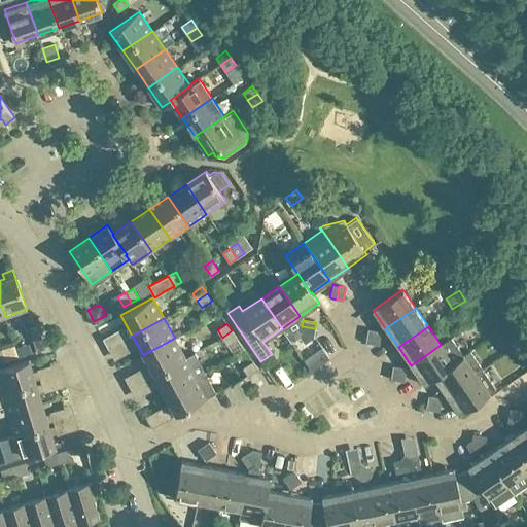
[(365,343),(372,344),(375,330),(367,329),(365,343)]
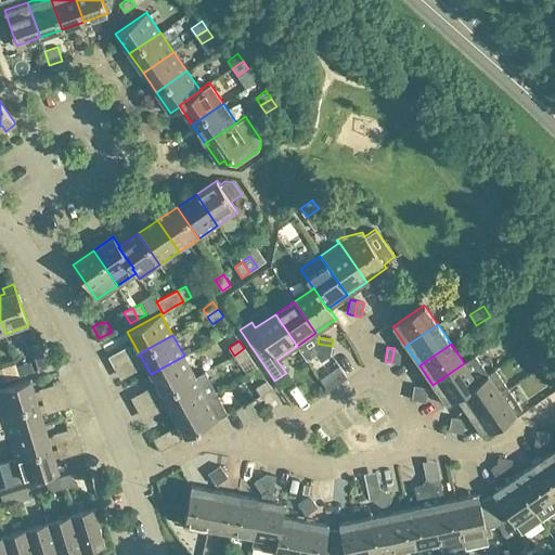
[(249,356),(244,348),(234,356),(239,363),(249,356)]
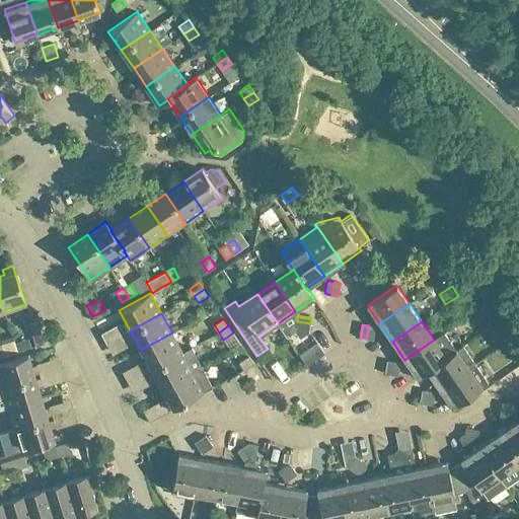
[(375,326),(369,325),(366,339),(373,340),(375,326)]
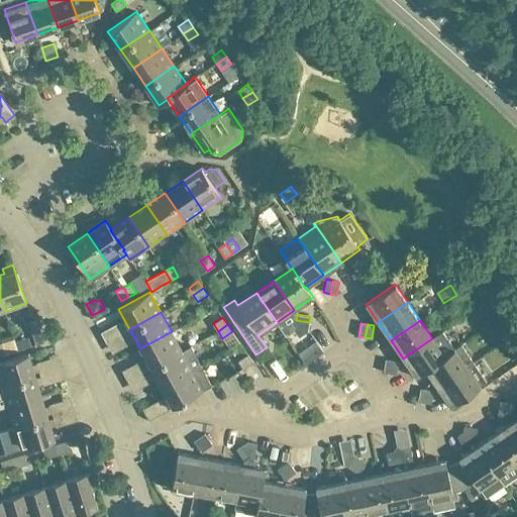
[(44,341),(40,330),(32,332),(36,344),(44,341)]
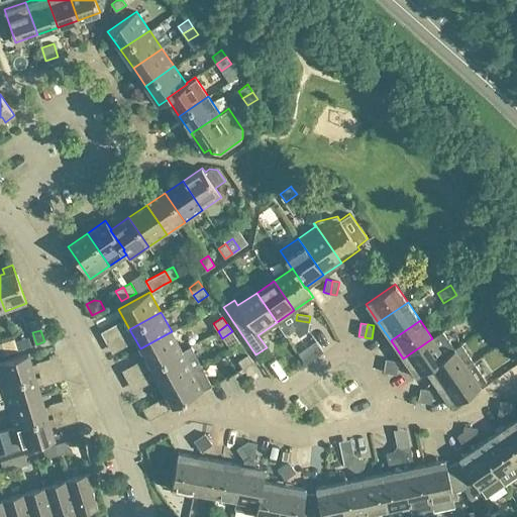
[(182,350),(172,331),(140,348),(150,368),(182,350)]
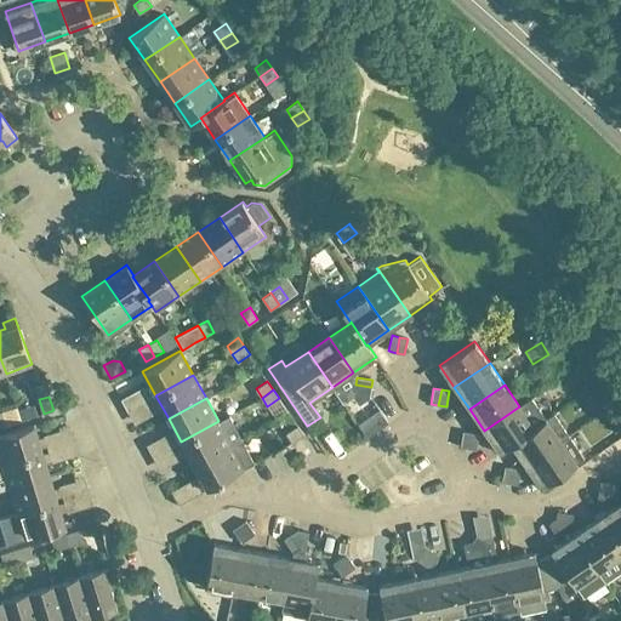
[(531,398),(519,406),(484,431),(499,453),(511,445),(511,444),(534,428),(534,427),(546,420),(531,398)]
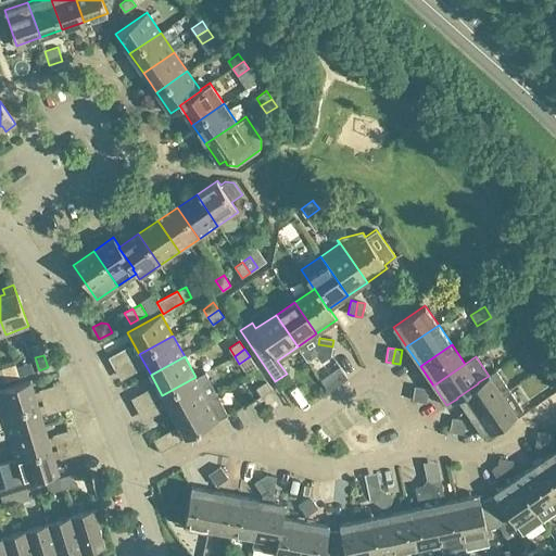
[(339,366),(332,369),(341,382),(346,378),(339,366)]
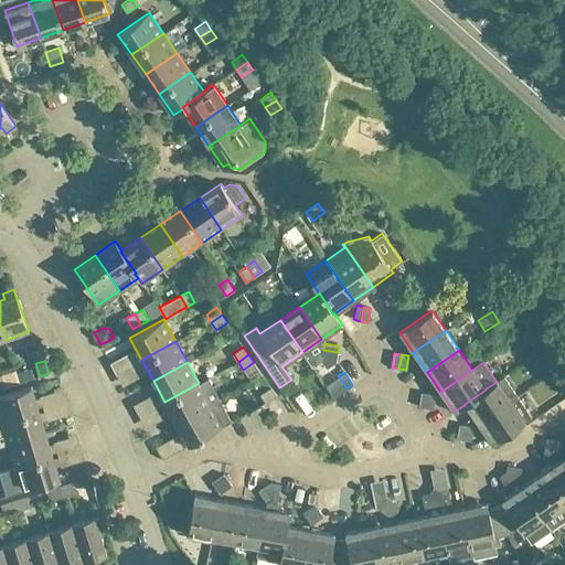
[(478,424),(510,402),(510,401),(516,396),(503,376),(497,382),(486,388),(486,390),(465,404),(465,405),(478,424)]
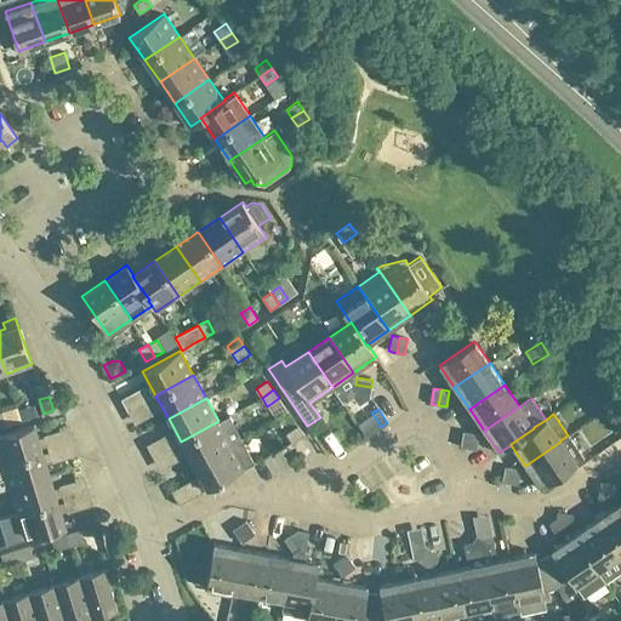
[(194,465),(231,444),(218,421),(181,442),(194,465)]
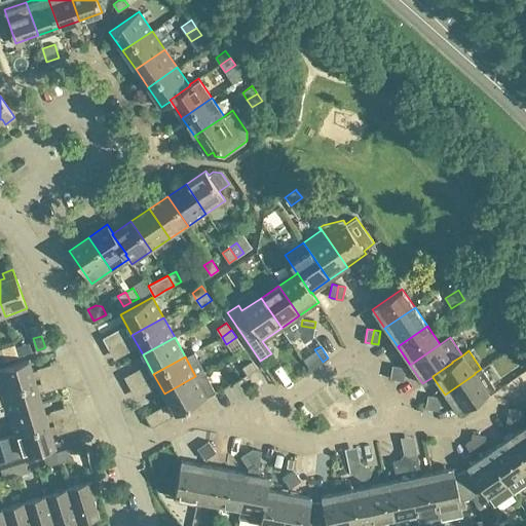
[(35,381),(29,359),(0,368),(0,387),(1,391),(35,381)]
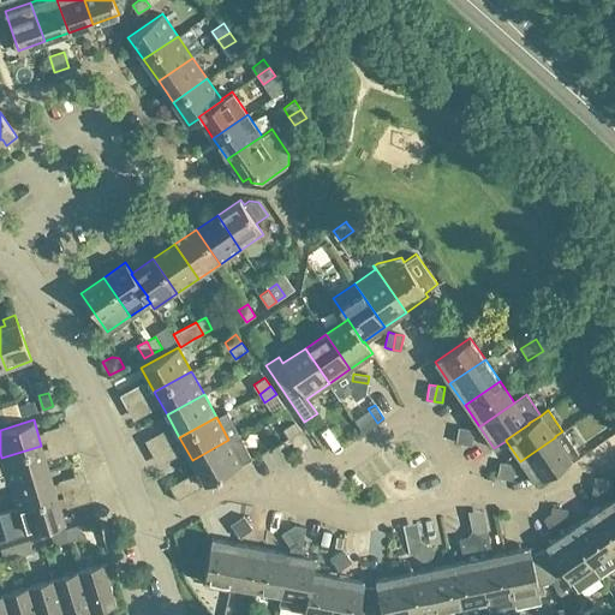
[(300,430),(294,421),(284,429),(290,437),(300,430)]
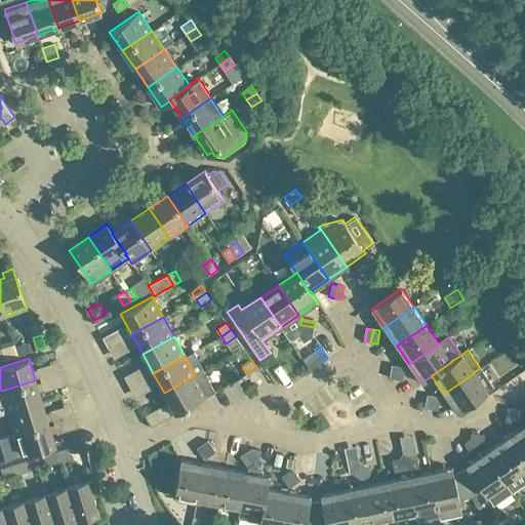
[(389,377),(396,378),(398,366),(392,364),(389,377)]
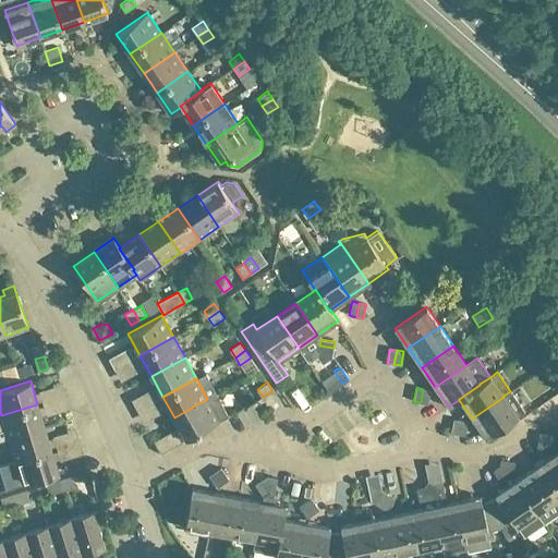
[(431,390),(423,389),(421,402),(427,404),(431,390)]
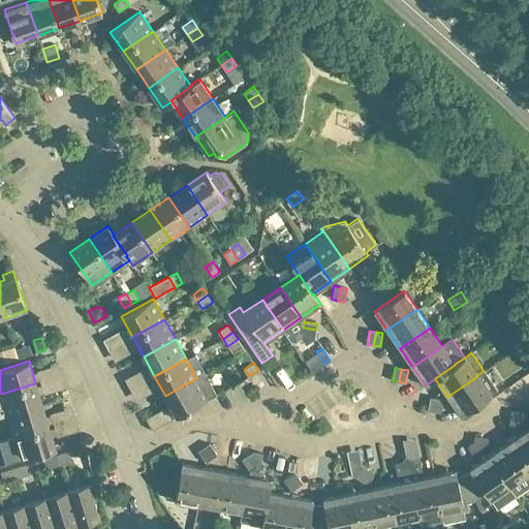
[(205,373),(196,378),(165,396),(176,416),(217,395),(205,373)]
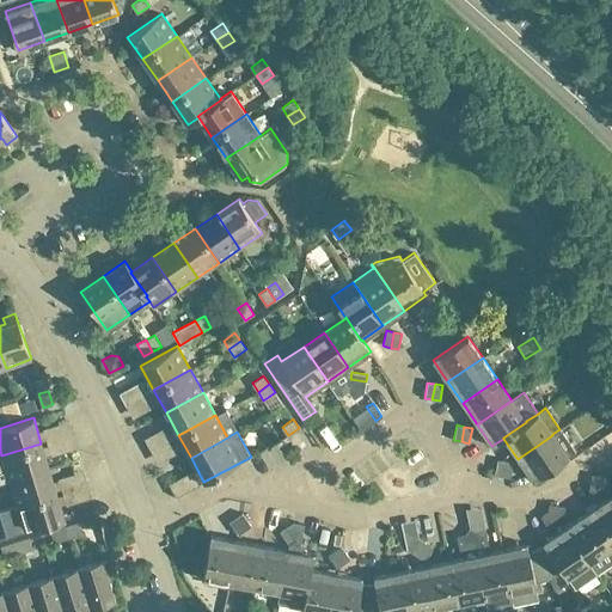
[(533,481),(568,457),(552,435),(518,459),(533,481)]
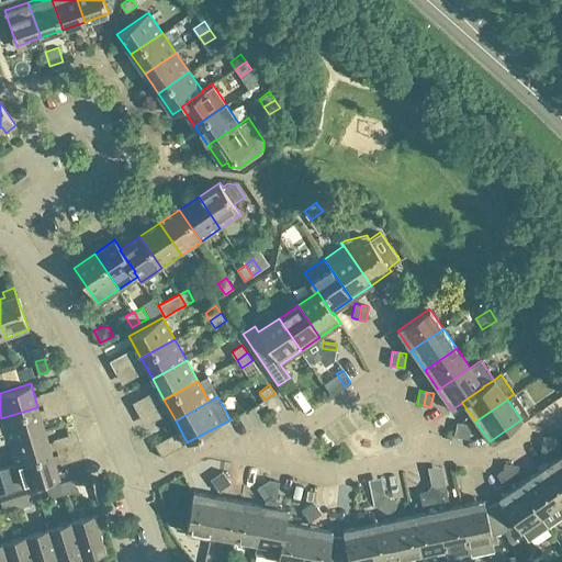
[(45,430),(37,407),(1,418),(9,441),(45,430)]
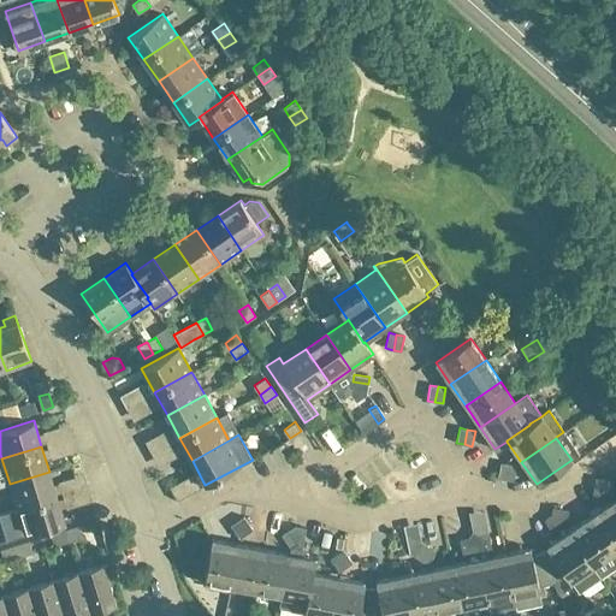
[(498,478),(505,480),(509,463),(501,462),(498,478)]
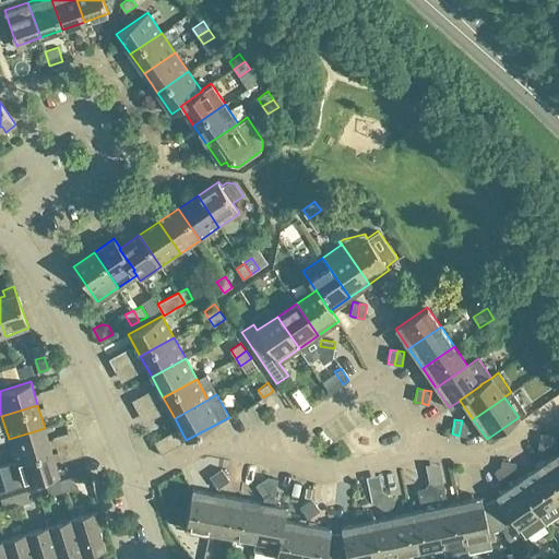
[(468,423),(462,420),(459,436),(466,437),(468,423)]
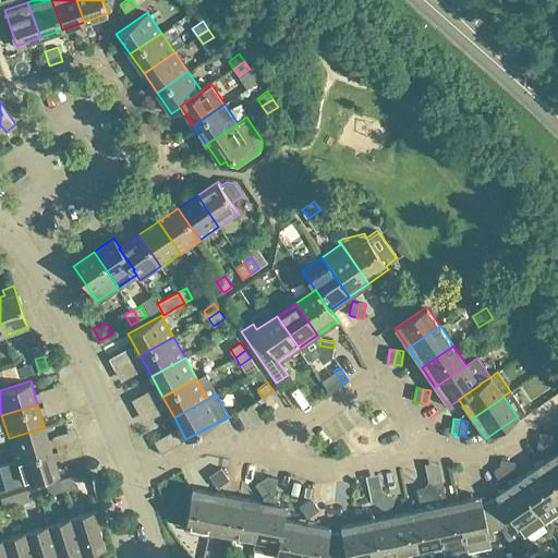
[(51,449),(45,427),(9,438),(15,461),(51,449)]
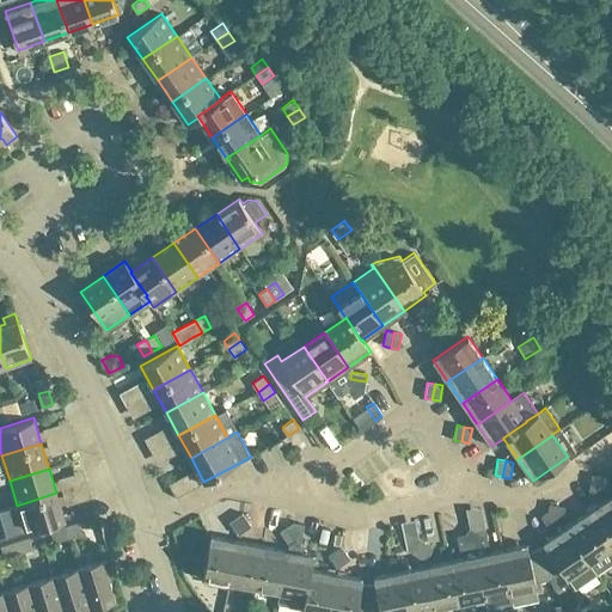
[(592,475),(591,483),(606,485),(607,478),(592,475)]
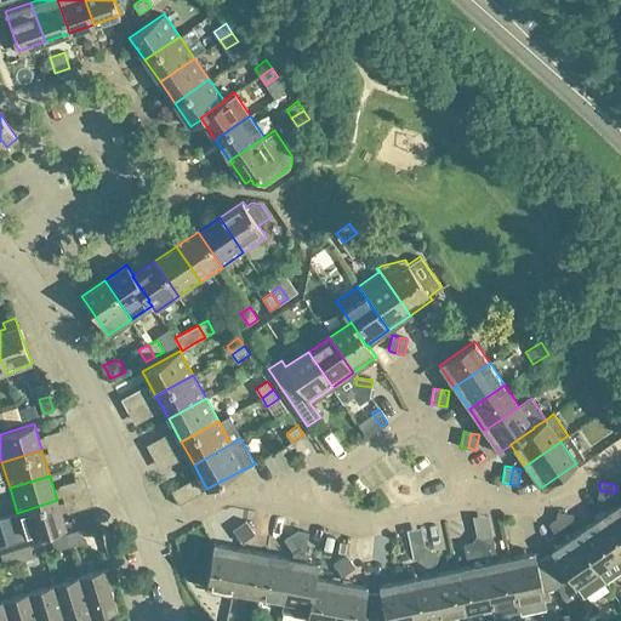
[(613,501),(615,493),(599,490),(598,497),(613,501)]
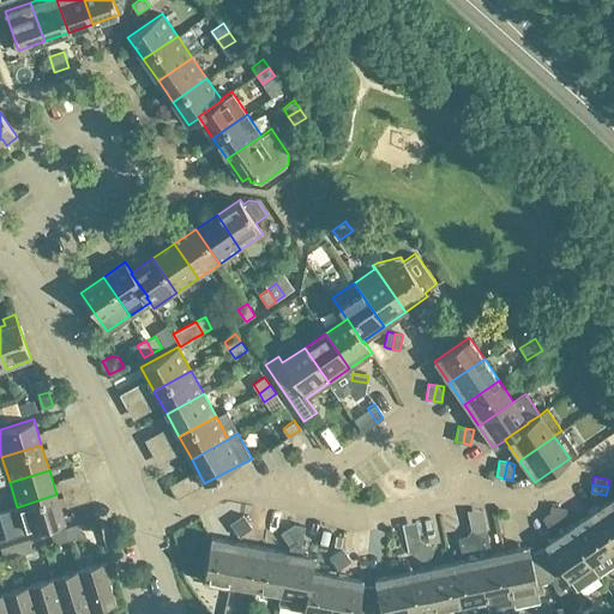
[(65,521),(56,494),(17,507),(25,534),(65,521)]
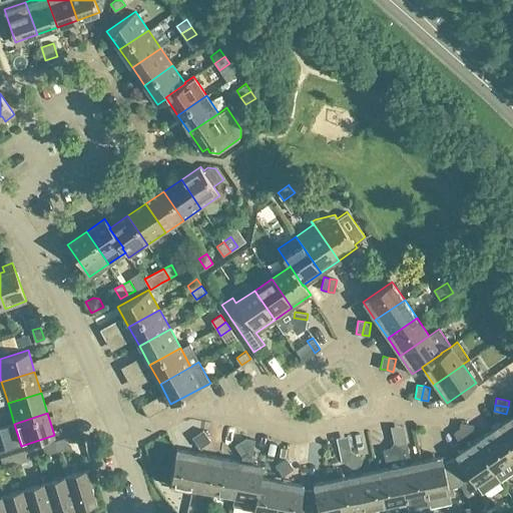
[(512,461),(512,423),(509,418),(491,430),(512,461)]
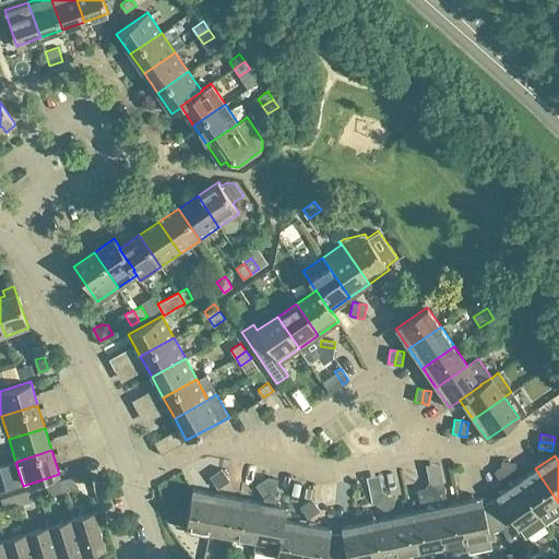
[(501,461),(500,466),(500,467),(514,470),(515,463),(501,461)]
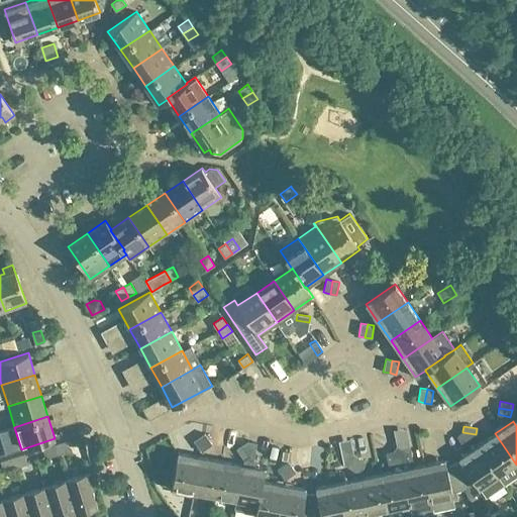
[(475,439),(476,434),(462,432),(462,431),(455,436),(467,452),(458,458),(460,460),(481,491),(485,498),(504,485),(478,445),(478,444),(475,439)]
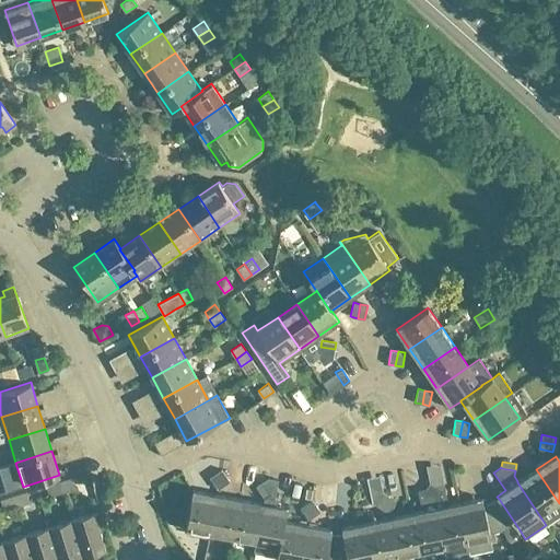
[(221,469),(216,474),(223,486),(230,481),(221,469)]
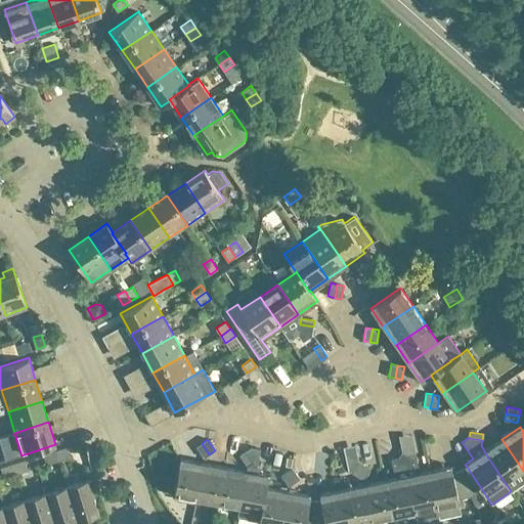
[(523,481),(523,471),(501,439),(484,450),(484,451),(511,491),(523,481)]
